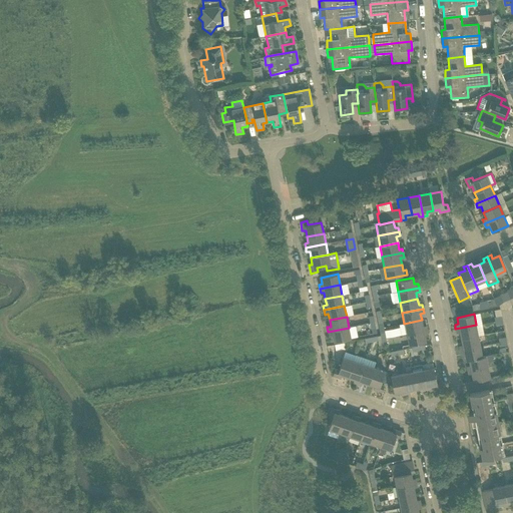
[(423,327),(422,320),(404,324),(407,334),(427,330),(426,326),(423,327)]
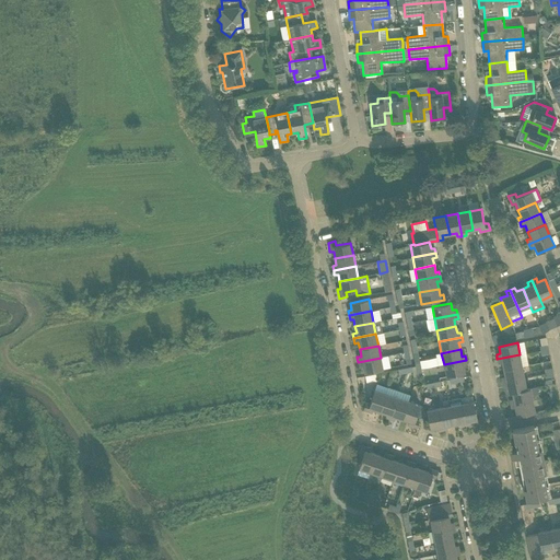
[(522,366),(520,354),(497,359),(498,364),(502,363),(503,370),(522,366)]
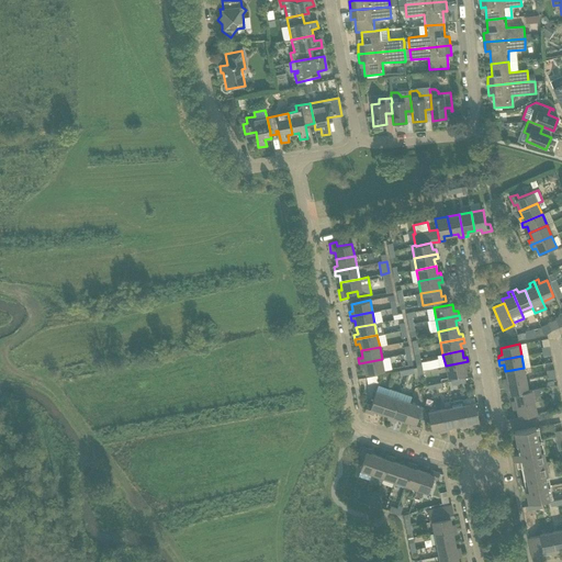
[(384,370),(382,359),(359,363),(360,368),(364,367),(366,374),(384,370)]
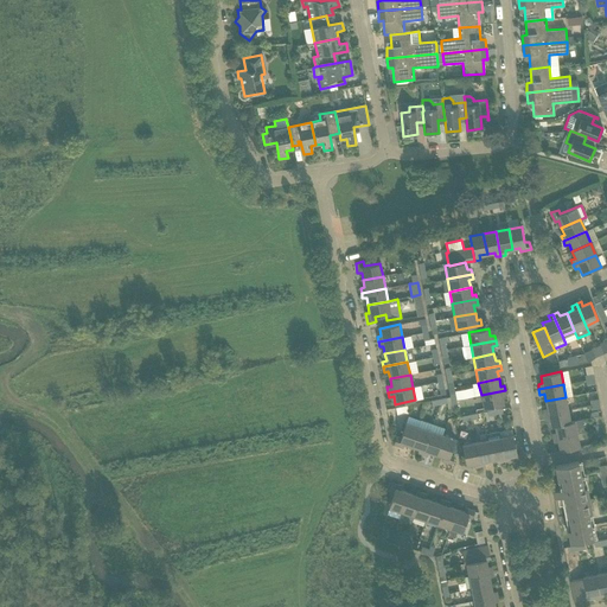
[(506,396),(505,390),(481,395),(484,408),(504,404),(502,396),(506,396)]
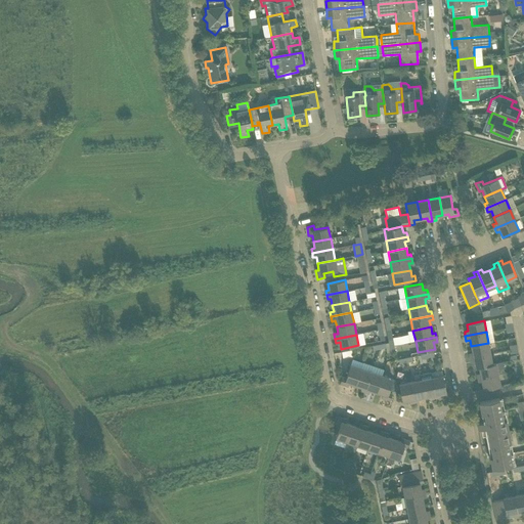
[(490,354),(488,343),(471,346),(472,353),(469,353),(470,358),(490,354)]
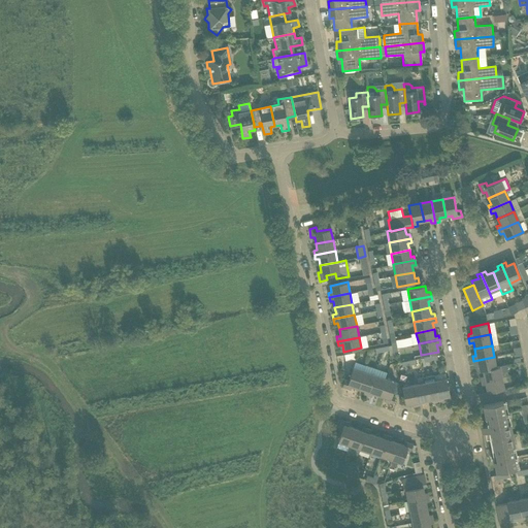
[(496,367),(494,357),(473,361),(473,365),(477,364),(479,371),(483,370),(496,367)]
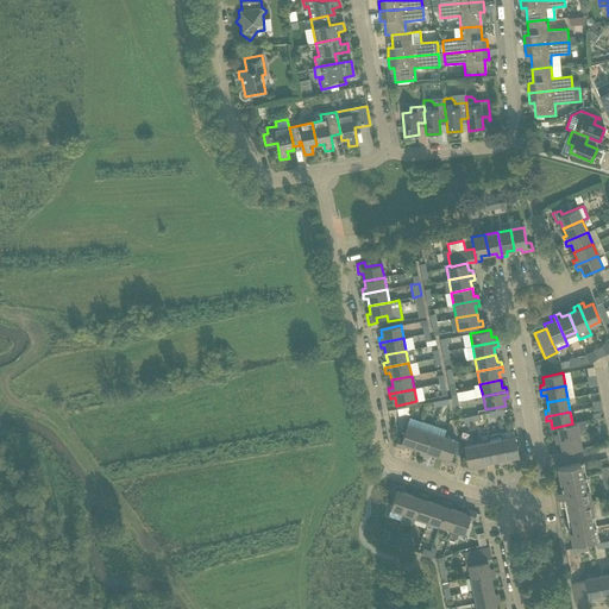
[(586,433),(584,421),(572,424),(557,427),(558,434),(553,435),(554,440),(579,435),(586,433)]
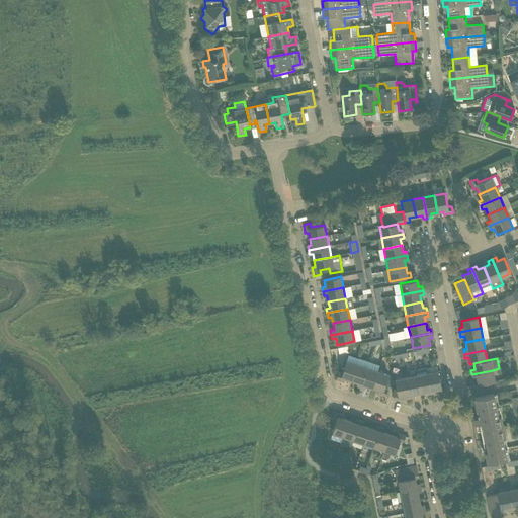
[(351,380),(357,364),(346,361),(342,374),(338,372),(336,379),(344,382),(345,378),(351,380)]
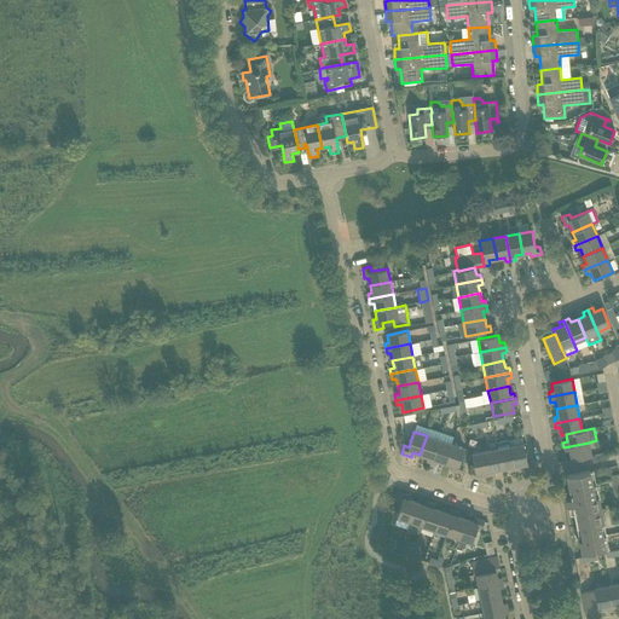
[(431,463),(439,440),(427,435),(420,455),(427,458),(426,462),(431,463)]
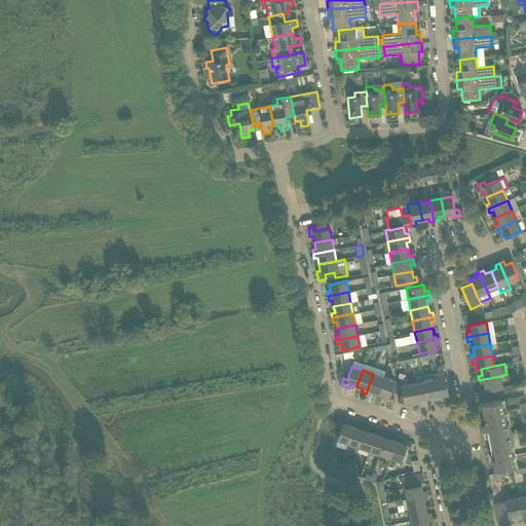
[(444,372),(433,374),(434,379),(438,400),(442,400),(441,396),(448,395),(445,377),(444,372)]
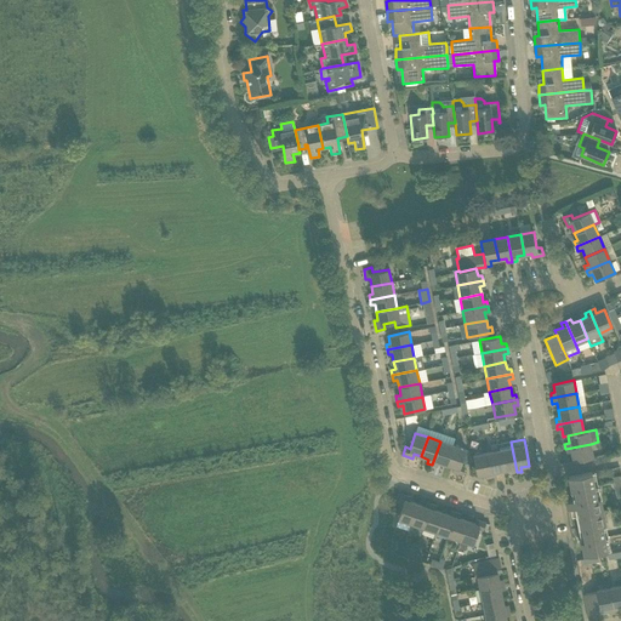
[(446,465),(453,445),(440,442),(432,465),(437,467),(439,462),(446,465)]
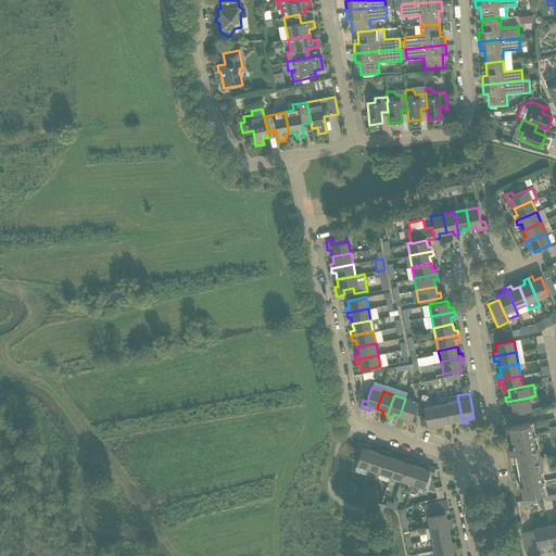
[(463,422),(458,401),(457,395),(445,397),(446,403),(450,421),(457,420),(457,424),(463,422)]
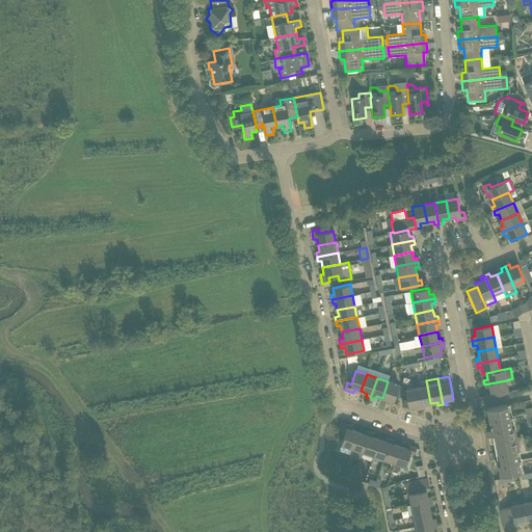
[(490,395),(508,392),(506,380),(484,384),(485,389),(489,389),(490,395)]
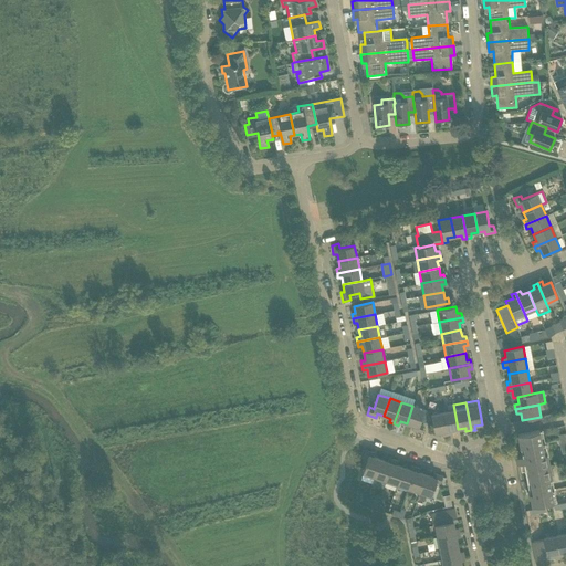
[(423,426),(419,425),(425,410),(412,406),(407,423),(413,427),(412,430),(421,433),(423,426)]
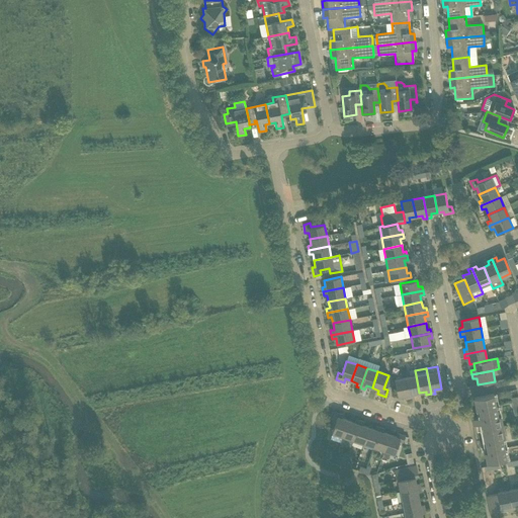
[(419,393),(416,375),(405,377),(410,399),(414,398),(413,394),(419,393)]
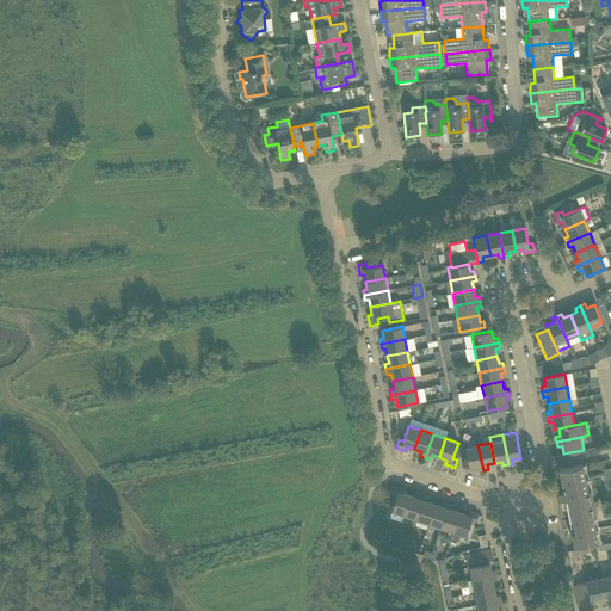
[(483,470),(477,445),(466,448),(469,468),(477,467),(477,470),(483,470)]
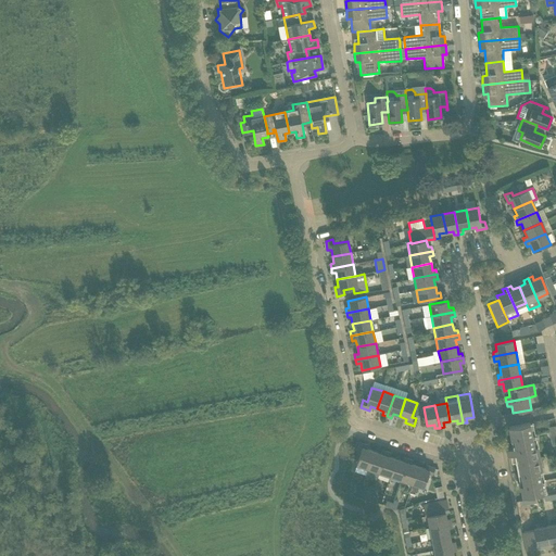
[(515,446),(505,449),(507,455),(512,454),(516,453),(518,462),(522,484),(519,484),(522,496),(522,497),(532,495),(543,493),(546,492),(542,469),(536,445),(534,446),(530,422),(508,427),(508,428),(510,440),(514,439),(515,446)]
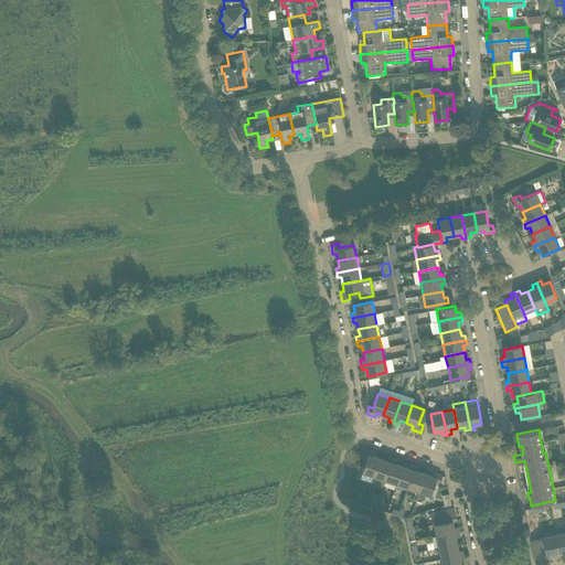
[(373,476),(380,458),(373,456),(374,452),(365,449),(362,457),(366,458),(362,472),(373,476)]
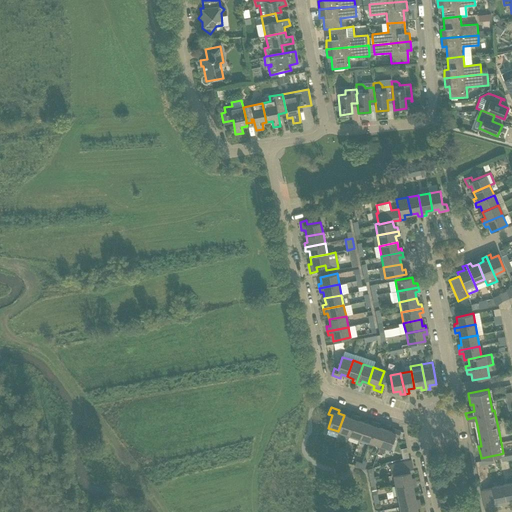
[(349,435),(355,416),(351,414),(350,417),(344,415),(338,431),(336,438),(337,439),(343,437),(347,439),(349,435)]
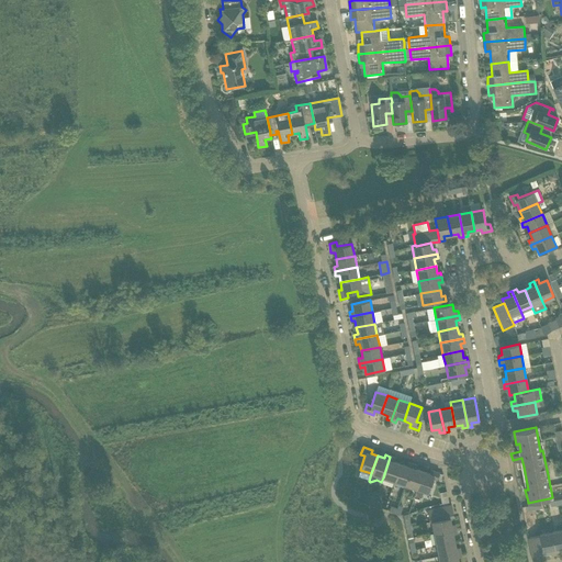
[(394,481),(400,463),(393,461),(394,458),(390,457),(383,478),(394,481)]
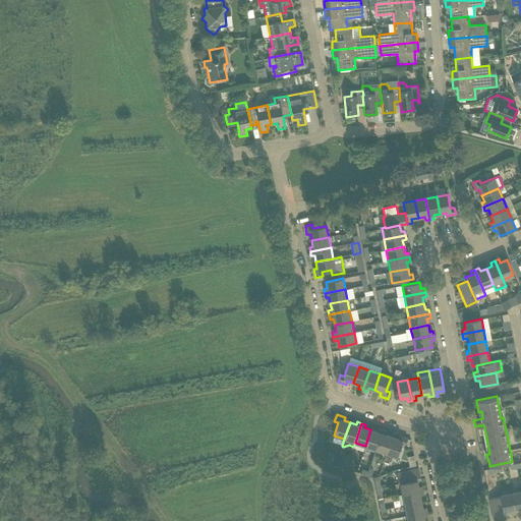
[(375,450),(383,429),(379,428),(377,431),(370,429),(365,446),(375,450)]
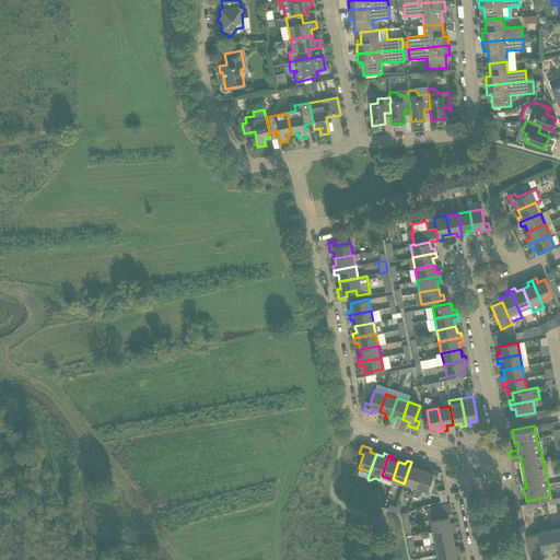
[(415,487),(421,469),(415,467),(416,464),(411,462),(404,483),(415,487)]
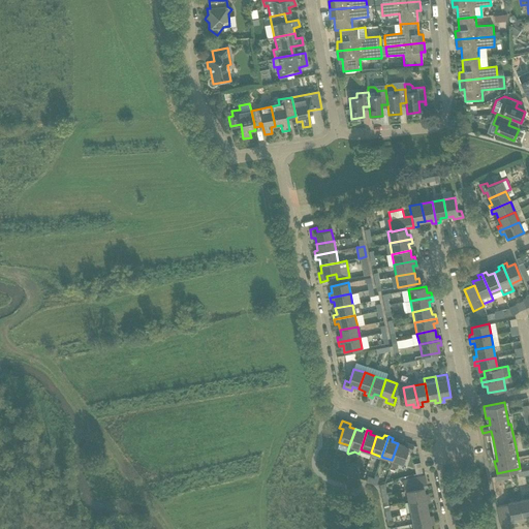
[(404,445),(398,443),(392,460),(390,466),(397,468),(398,463),(403,464),(407,450),(411,453),(413,445),(405,442),(404,445)]
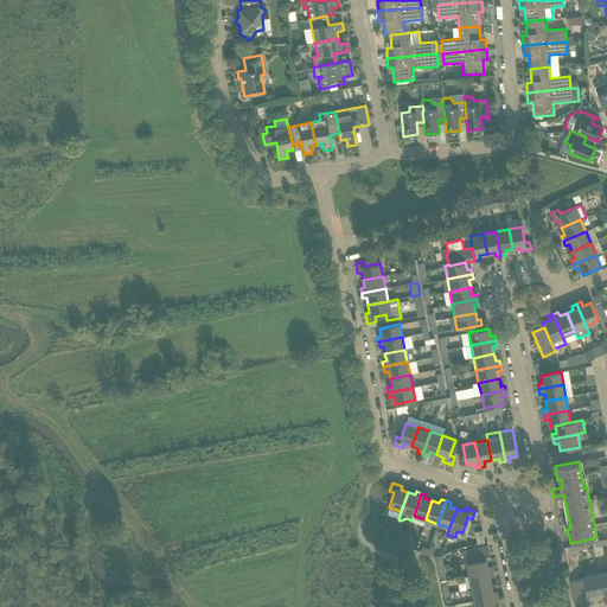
[(475,548),(461,550),(465,564),(466,563),(486,560),(490,558),(487,545),(475,548)]
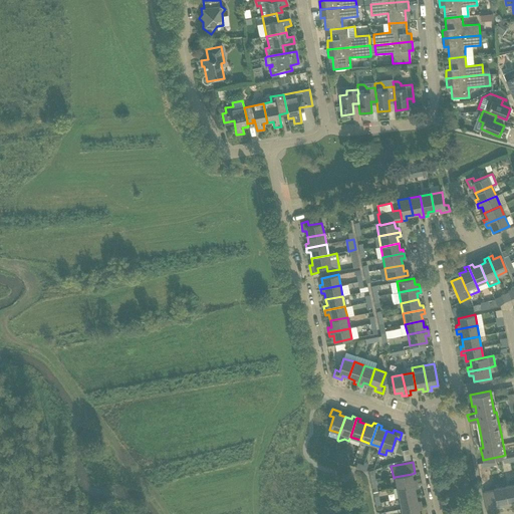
[(412,474),(395,477),(397,488),(417,484),(417,479),(413,480),(412,474)]
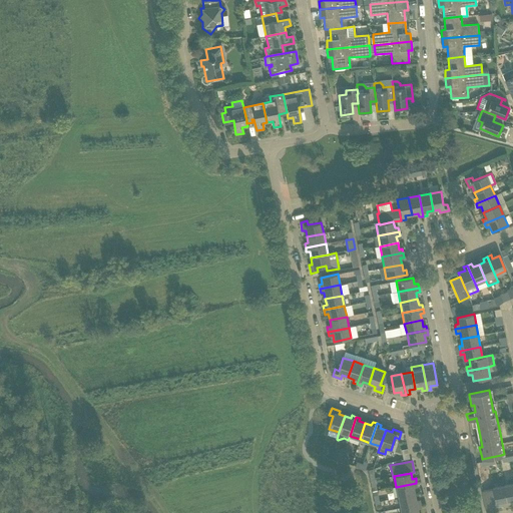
[(417,487),(416,483),(396,487),(398,497),(415,494),(414,488),(417,487)]
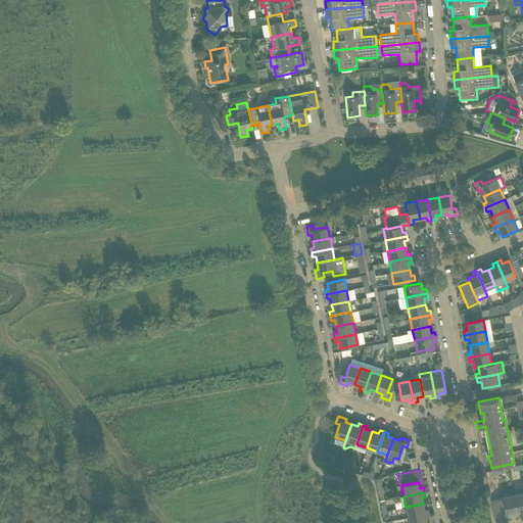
[(522,511),(522,492),(513,495),(517,516),(521,516),(521,512),(522,511)]
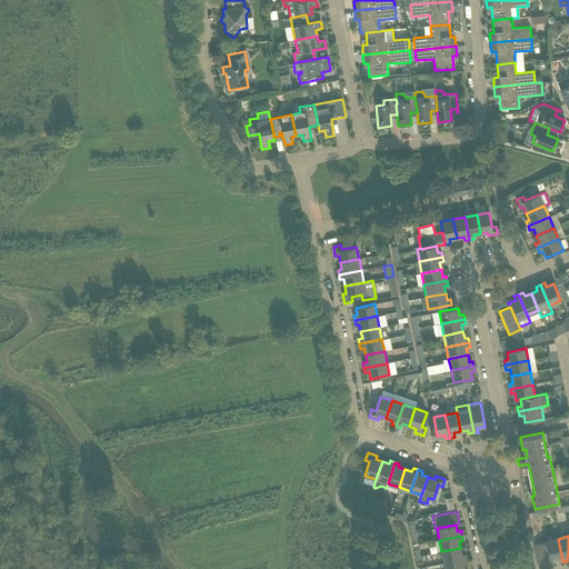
[(562,561),(558,539),(547,541),(547,542),(550,560),(557,559),(558,562),(562,561)]
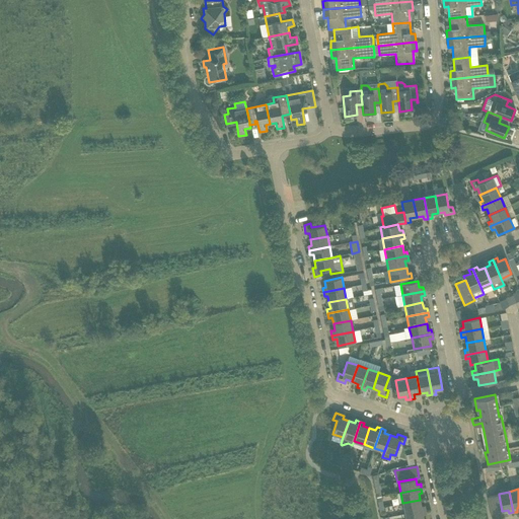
[(502,511),(499,495),(488,497),(492,518),(493,518),(503,517),(502,511)]
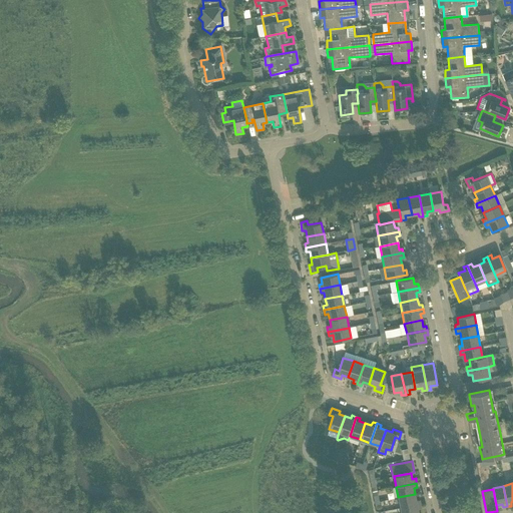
[(416,500),(415,494),(398,497),(400,508),(421,504),(420,500),(416,500)]
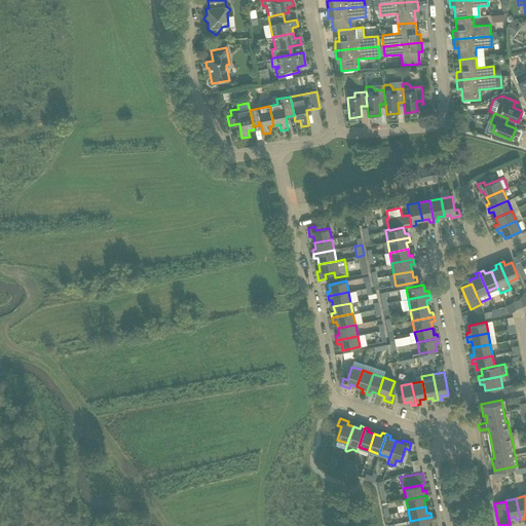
[(433,521),(431,517),(410,521),(411,525),(428,525),(428,522),(433,521)]
